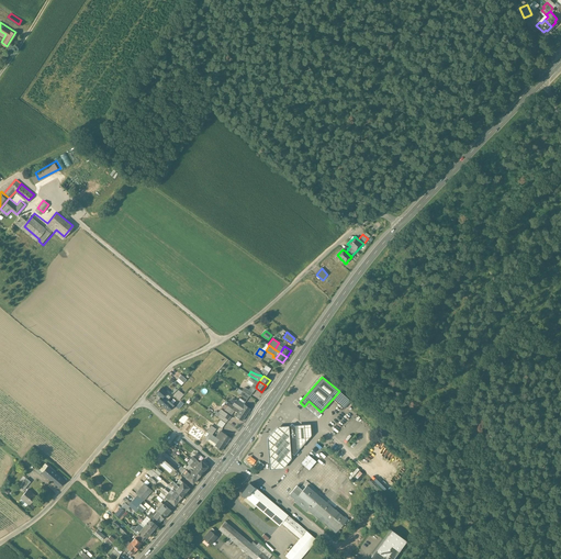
[(183,395),(178,391),(172,397),(179,401),(183,395)]
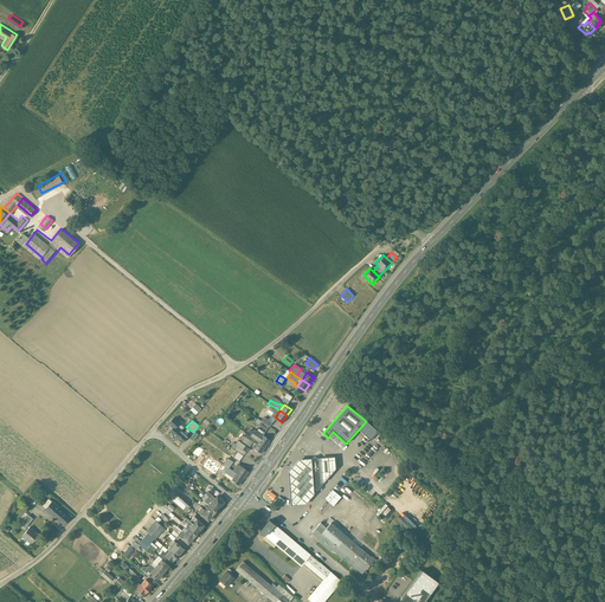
[(366,421),(359,429),(371,440),(373,438),(378,432),(366,421)]
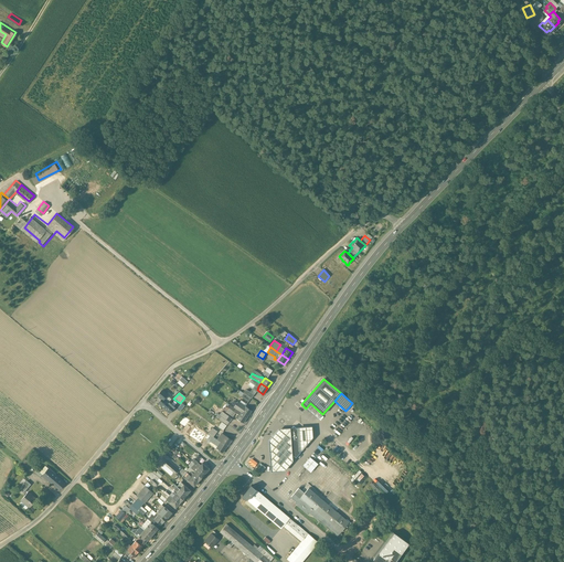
[(161,399),(157,403),(162,409),(168,403),(163,399),(162,398),(161,399)]
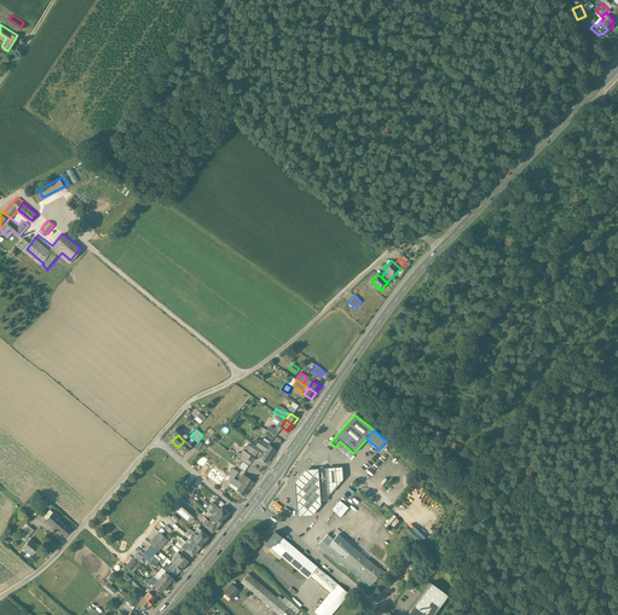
[(191,446),(184,440),(184,441),(178,447),(185,453),(191,446)]
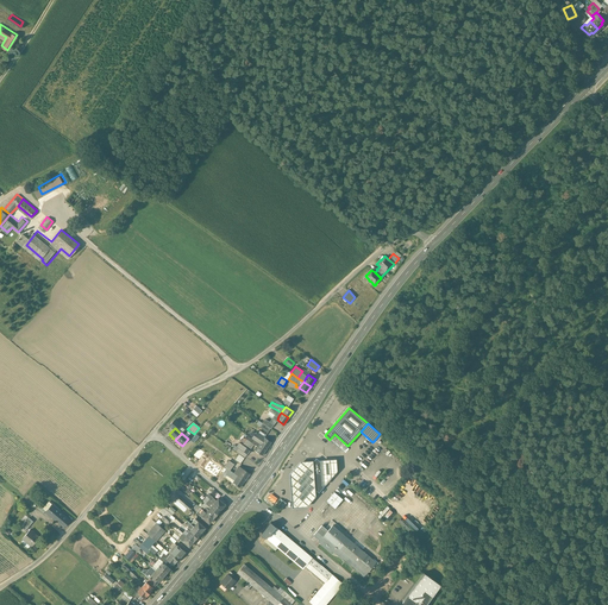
[(264,438),(256,433),(251,439),(259,445),(267,449),(271,443),(264,438)]
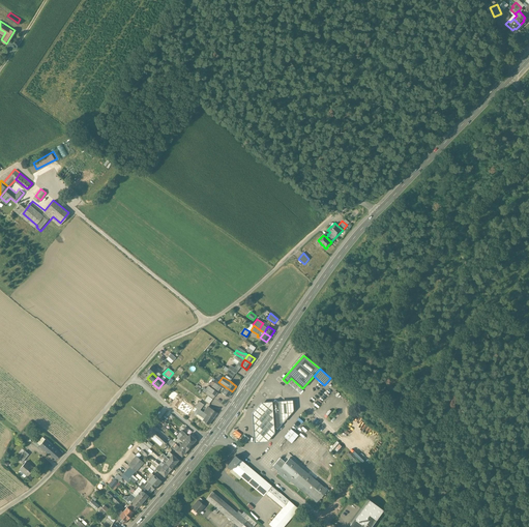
[(214,383),(211,387),(218,391),(221,387),(214,383)]
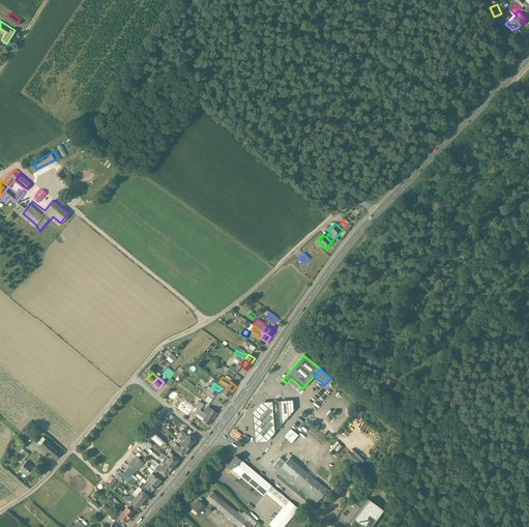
[(232,391),(226,387),(224,389),(222,393),(228,398),(232,391)]
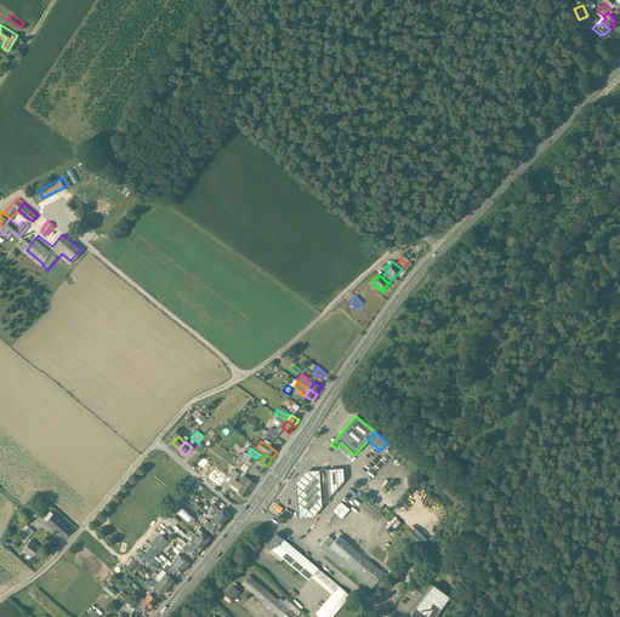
[(240,456),(239,455),(237,458),(250,467),(252,463),(249,462),(240,456)]
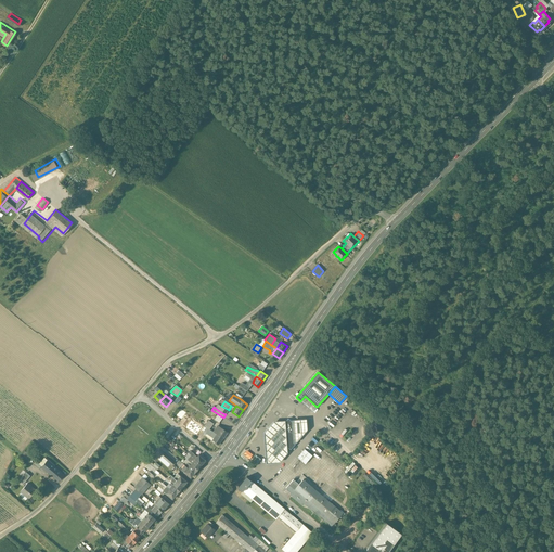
[(292,421),(294,444),(296,444),(307,432),(307,420),(292,421)]
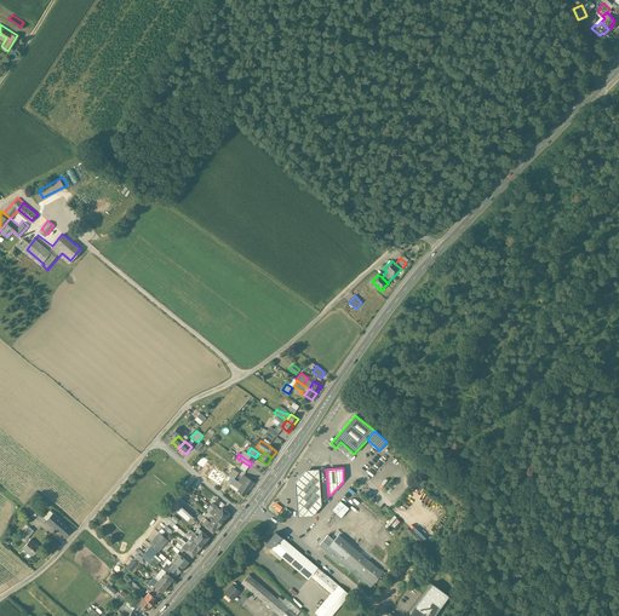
[(296,484),(297,518),(311,518),(321,507),(319,471),(307,471),(296,484)]
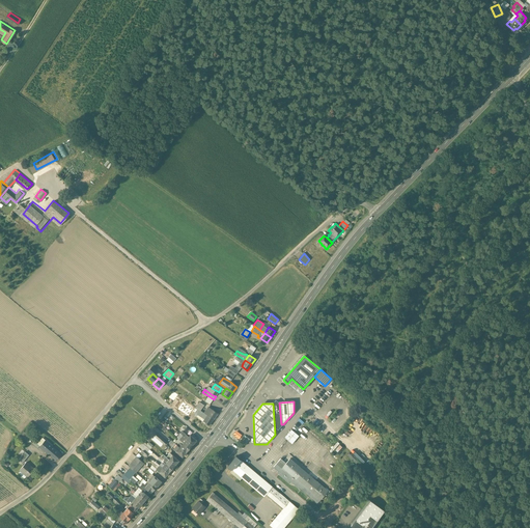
[(217,414),(208,408),(204,414),(213,420),(217,414)]
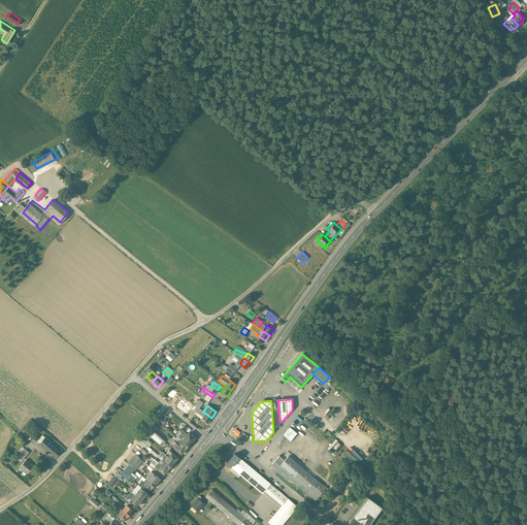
[(203,412),(202,412),(200,415),(200,414),(199,416),(203,418),(202,419),(208,423),(211,418),(203,412)]
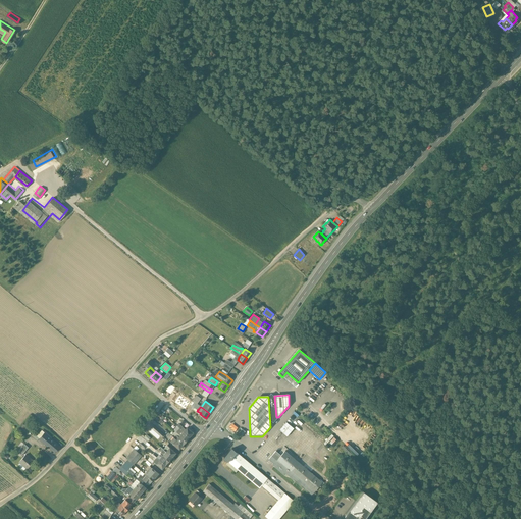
[(322,432),(306,418),(300,425),(312,436),(316,439),(322,432)]
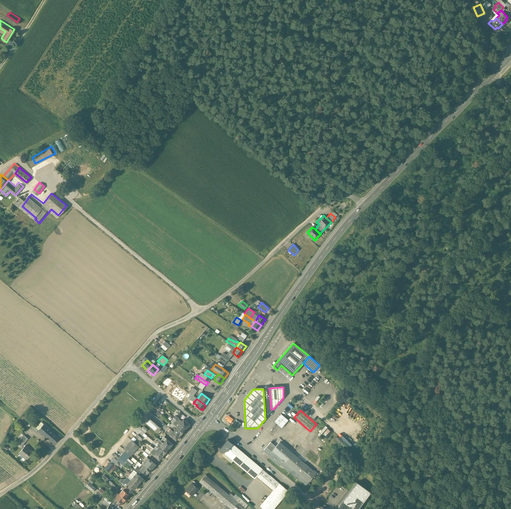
[(32,418),(27,414),(21,420),(26,425),(32,418)]
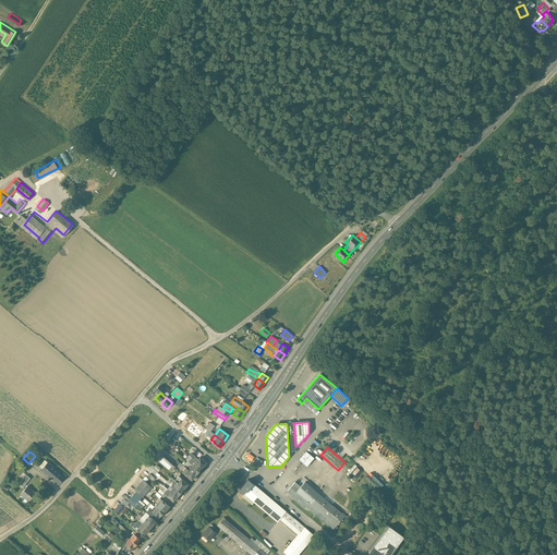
[(306,451),(299,460),(306,467),(314,458),(306,451)]
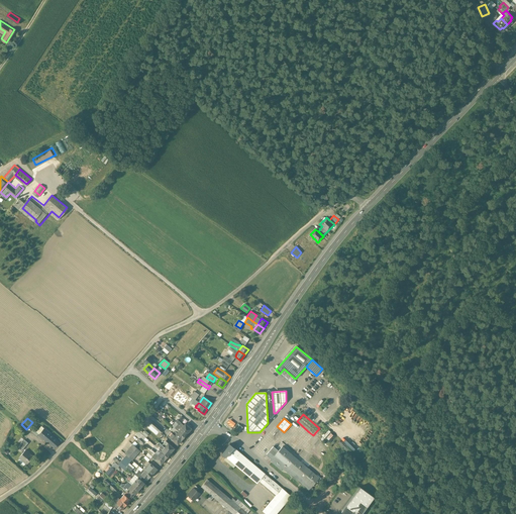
[(231,427),(234,424),(228,419),(225,423),(231,427)]
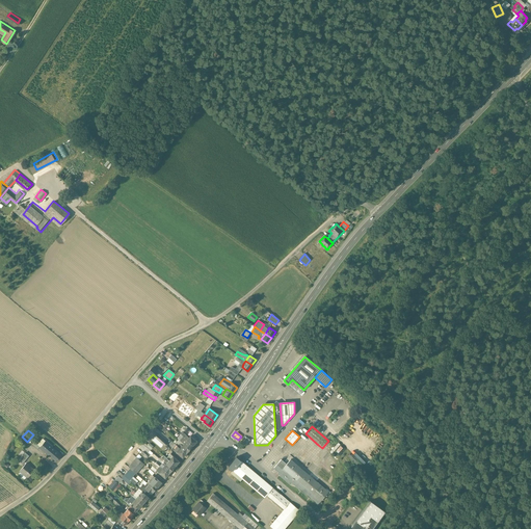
[(188,439),(183,433),(181,435),(192,446),(196,442),(190,437),(188,439)]
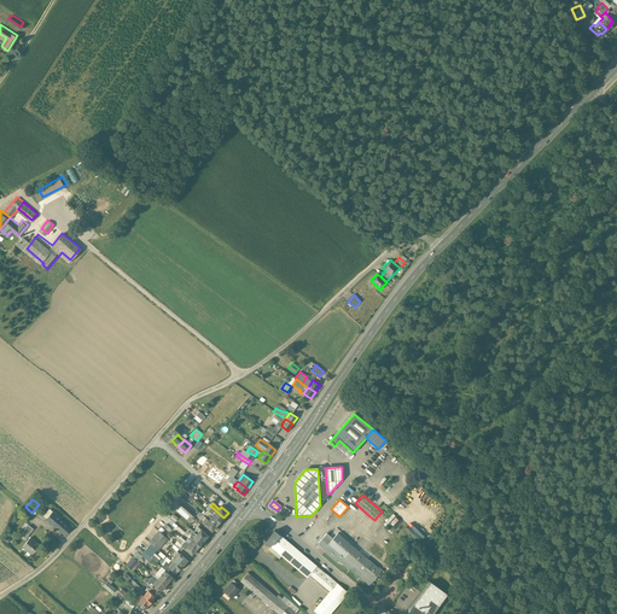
[(193,515),(181,504),(179,508),(191,518),(193,515)]
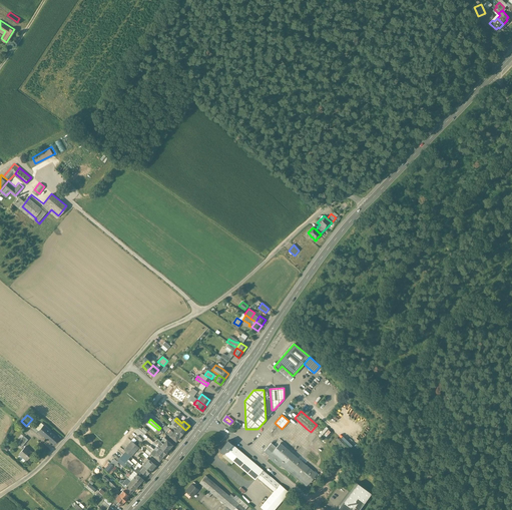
[(174,420),(173,419),(170,424),(171,425),(182,434),(185,430),(174,420)]
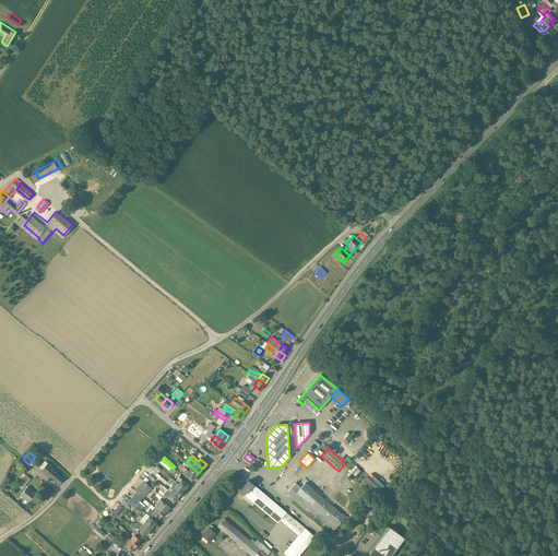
[(199,473),(187,463),(183,468),(196,477),(199,473)]
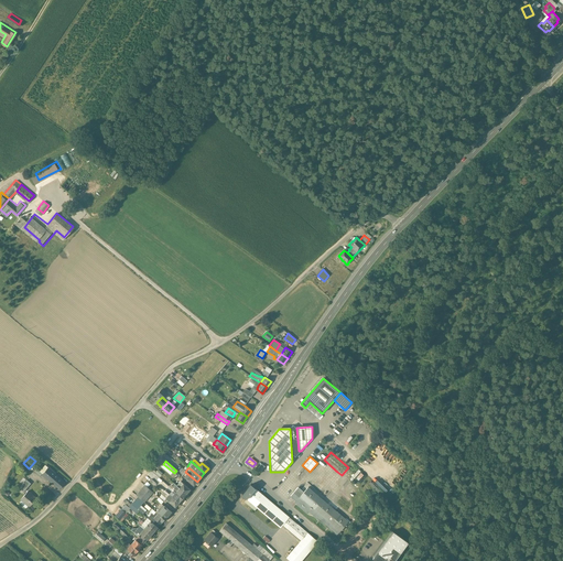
[(55,474),(49,468),(42,475),(58,489),(64,483),(55,475),(55,474)]
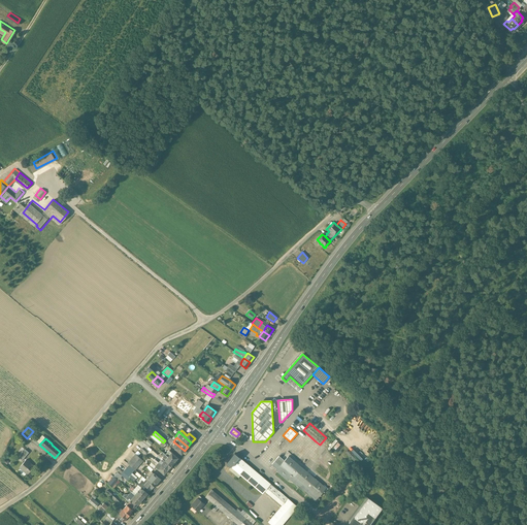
[(165,446),(158,438),(156,441),(163,448),(165,446)]
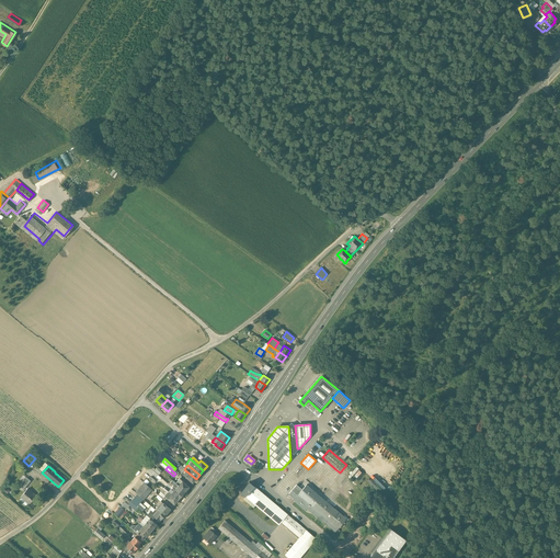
[(184,469),(182,466),(181,467),(178,470),(181,473),(181,474),(192,484),(196,479),(184,469)]
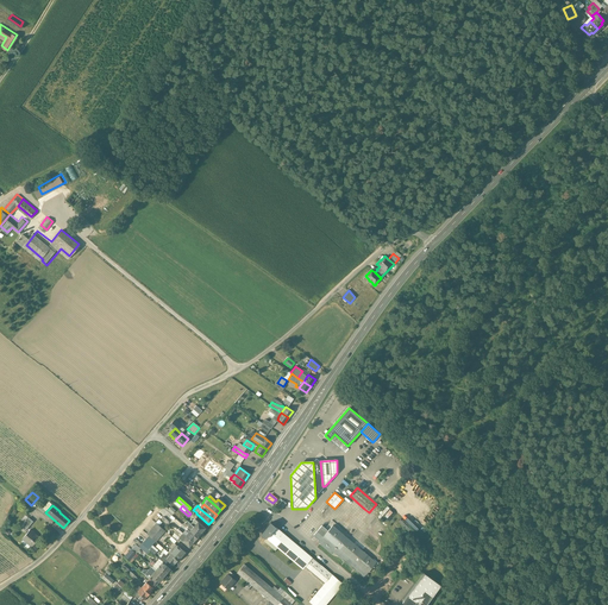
[(378,516),(381,518),(383,516),(387,520),(392,512),(386,506),(378,516)]
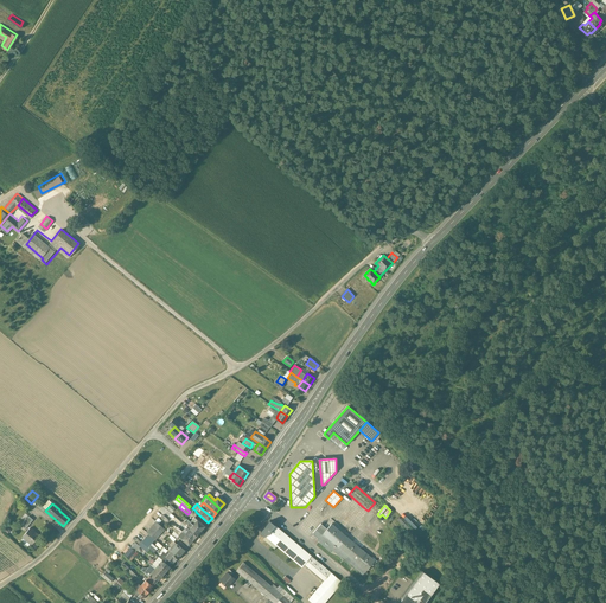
[(401,511),(399,512),(409,524),(412,523),(401,511)]
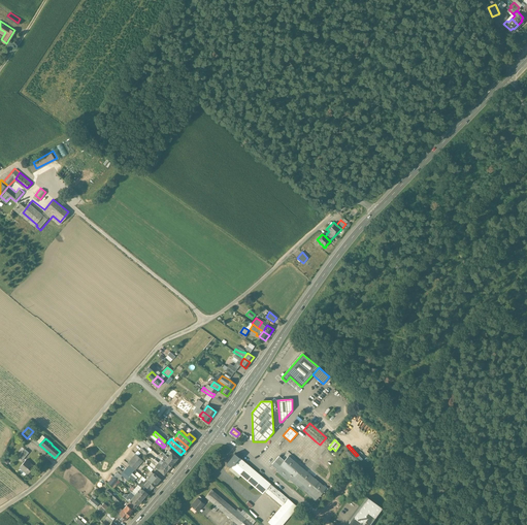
[(25,450),(18,457),(22,461),(29,453),(25,450)]
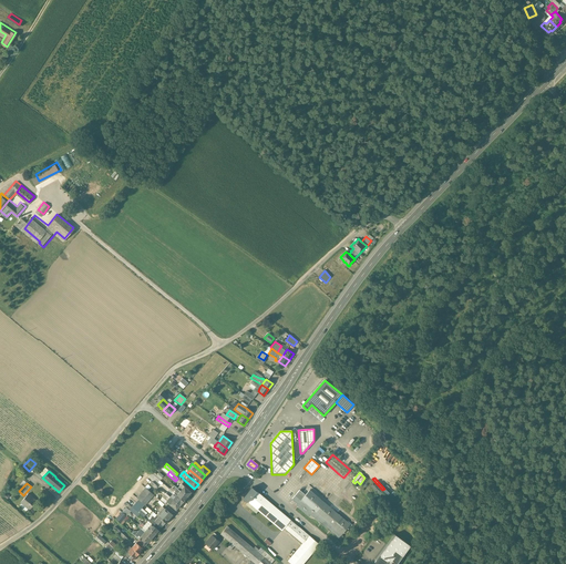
[(352,505),(360,496),(348,485),(340,494),(352,505)]
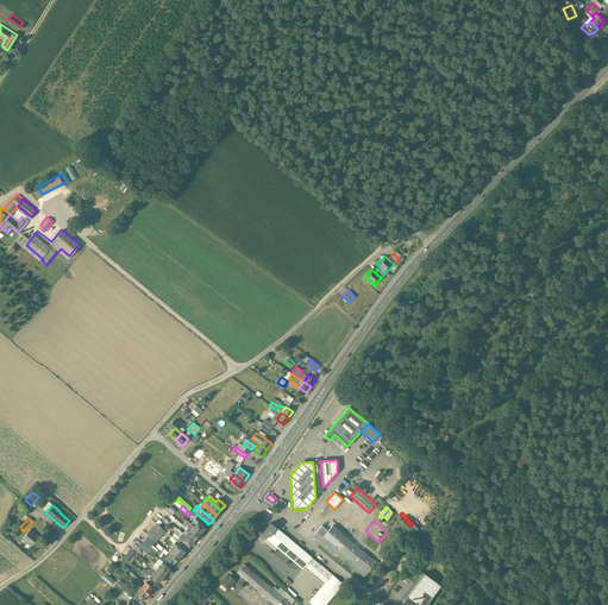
[(205,529),(198,522),(196,524),(193,522),(190,524),(193,528),(201,534),(205,529)]
